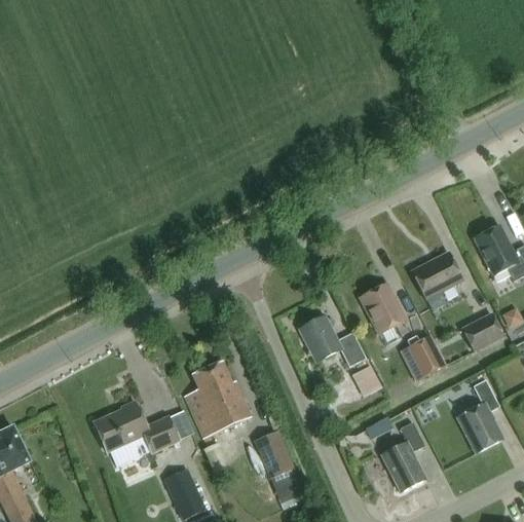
[(523,244),(514,250),(500,223),(474,236),(493,273),(507,266),(514,280),(523,274),(523,244)]
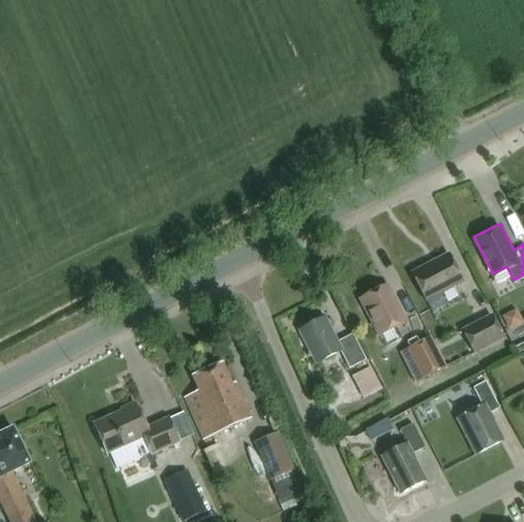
[(463,278),(449,250),(412,269),(426,297),(440,290),(463,278)]
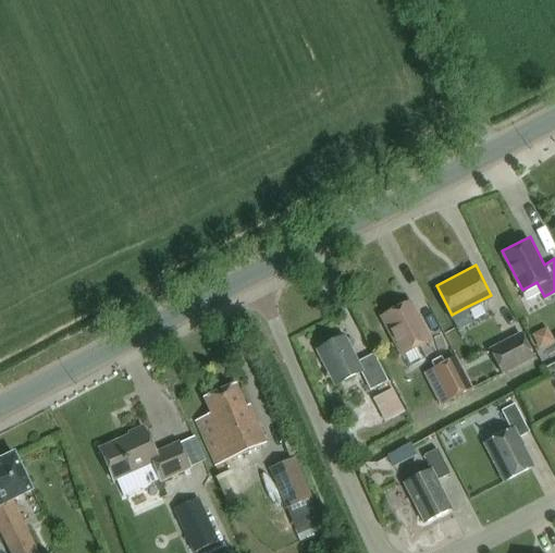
[(381,314),(402,353),(418,344),(431,338),(411,298),(381,314)]
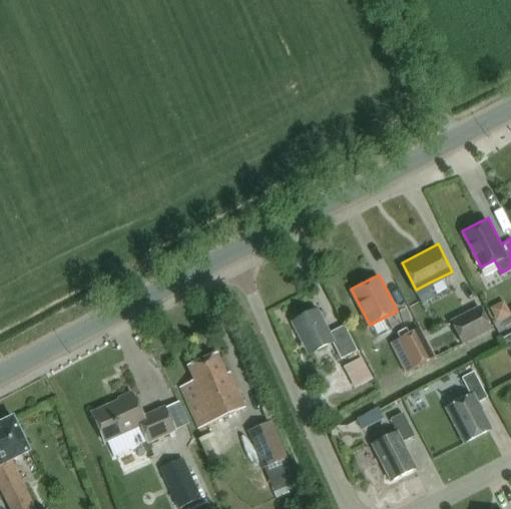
[(429,283),(416,290),(421,300),(434,293),(429,283)]
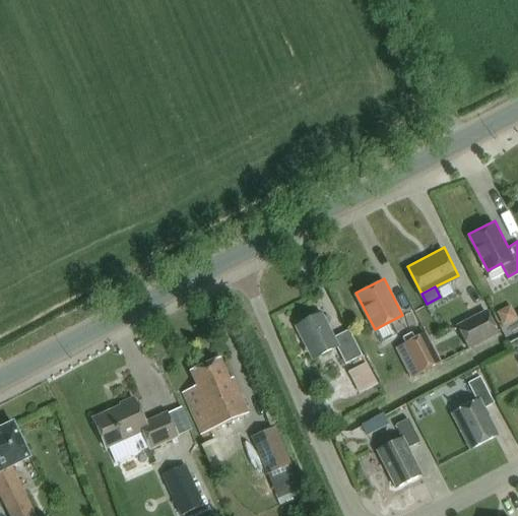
[(488,307),(458,322),(468,343),(498,328),(488,307)]
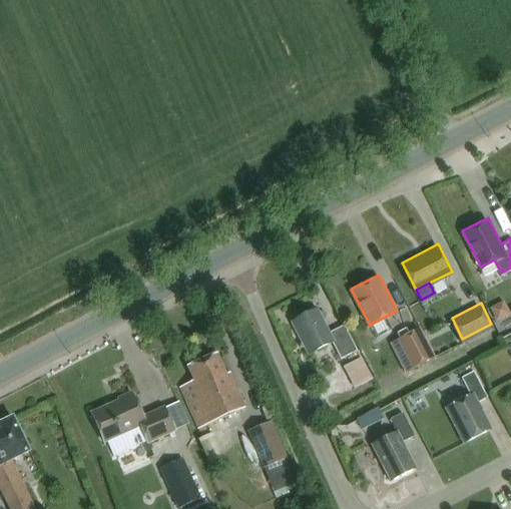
[(333,339),(342,356),(357,348),(345,323),(329,331),(324,320),(327,311),(312,307),(311,311),(292,320),(301,338),(300,344),(306,346),(309,352),(333,339)]
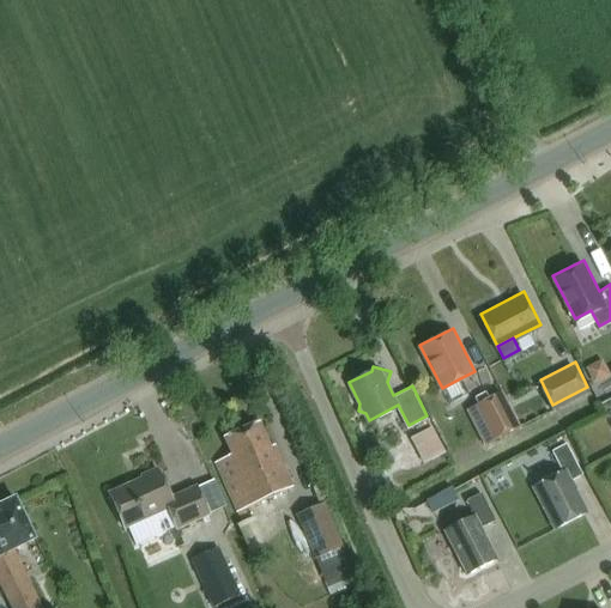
[(460,378),(442,388),(448,400),(466,390),(460,378)]
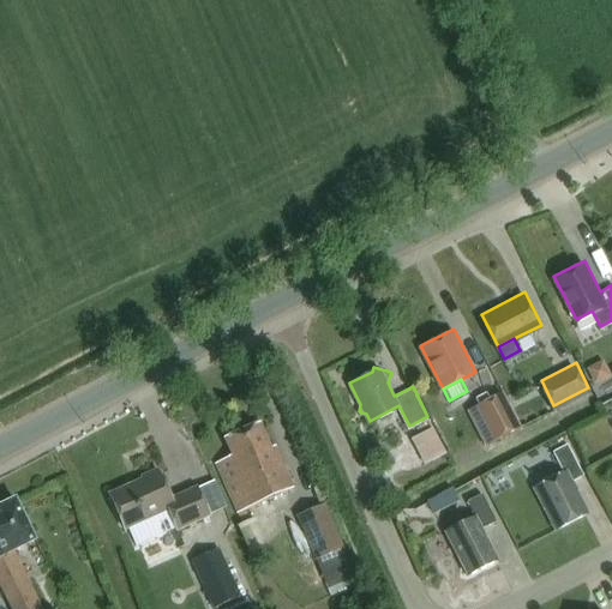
[(499,390),(477,402),(496,438),(519,426),(499,390)]
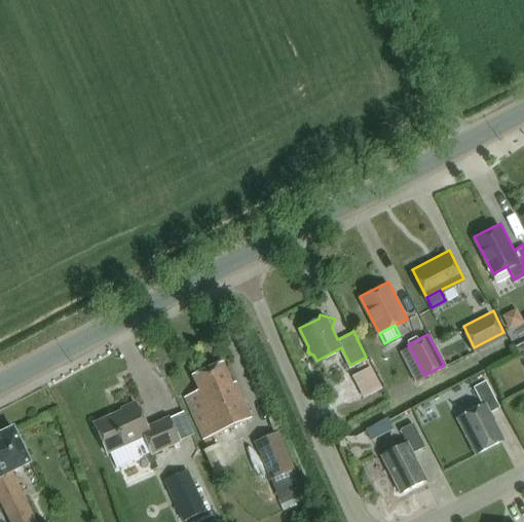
[(449,363),(473,350),(466,337),(443,348),(449,363)]
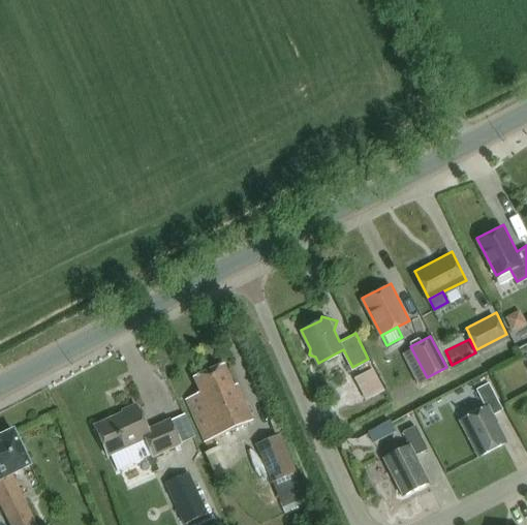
[(253,418),(237,381),(233,383),(223,362),(194,374),(202,392),(187,398),(206,439),(208,438),(210,437),(213,436),(253,418)]
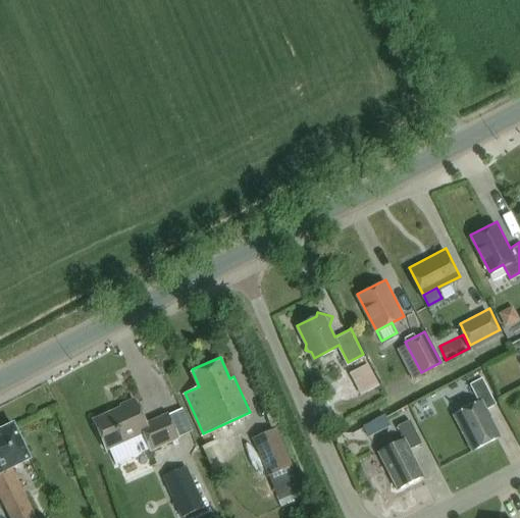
[(360,391),(379,381),(368,358),(349,367),(360,391)]
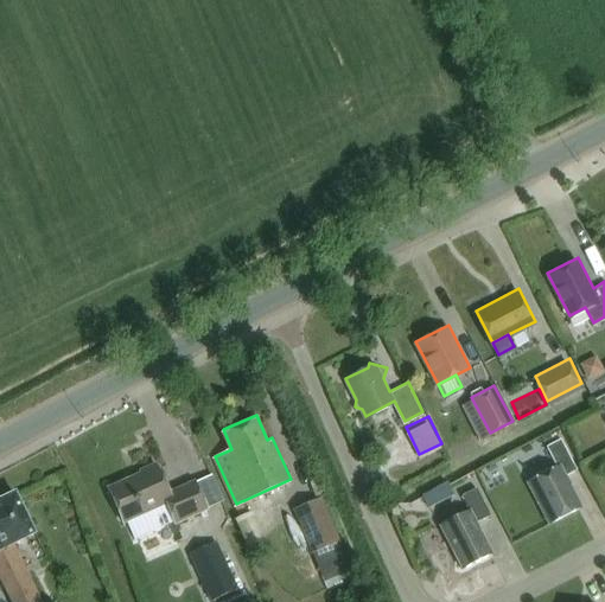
[(575,466),(559,436),(545,443),(556,463),(528,479),(551,519),(578,505),(561,474),(575,466)]
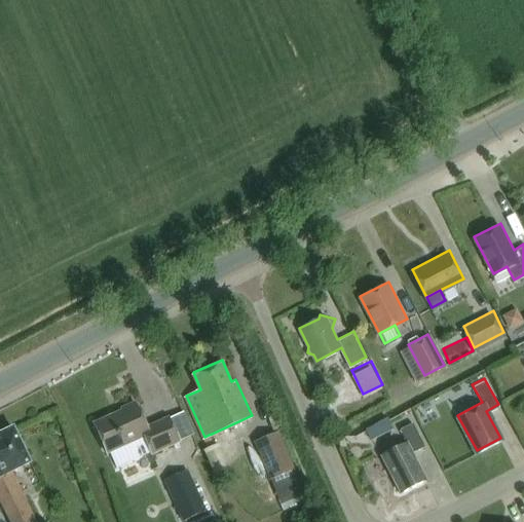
[(122,407),(95,420),(109,451),(115,465),(151,449),(152,452),(179,439),(167,414),(147,424),(136,400),(122,406),(122,407)]
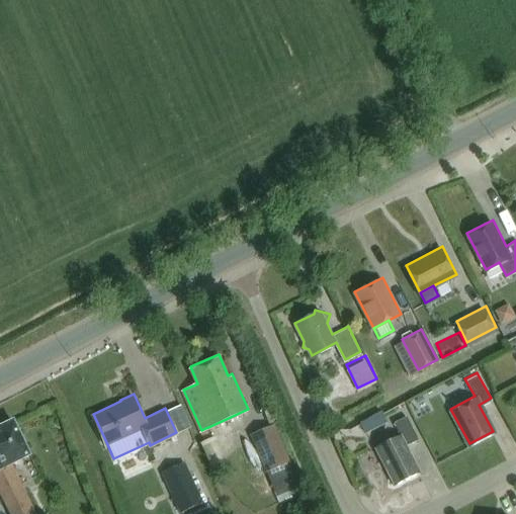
[(323,407),(319,417),(332,422),(334,417),(336,412),(323,407)]
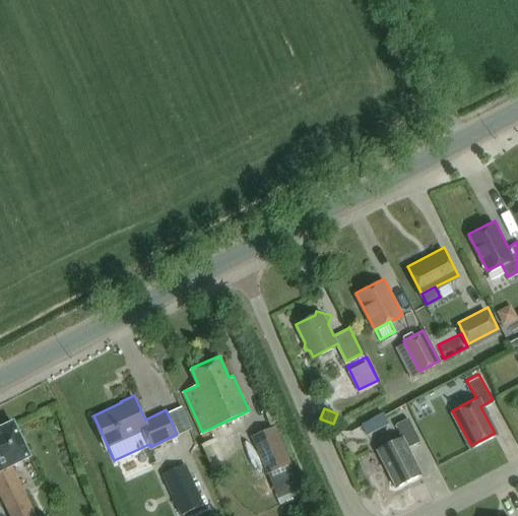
[(382,410),(375,414),(381,425),(387,422),(387,421),(383,413),(382,410)]
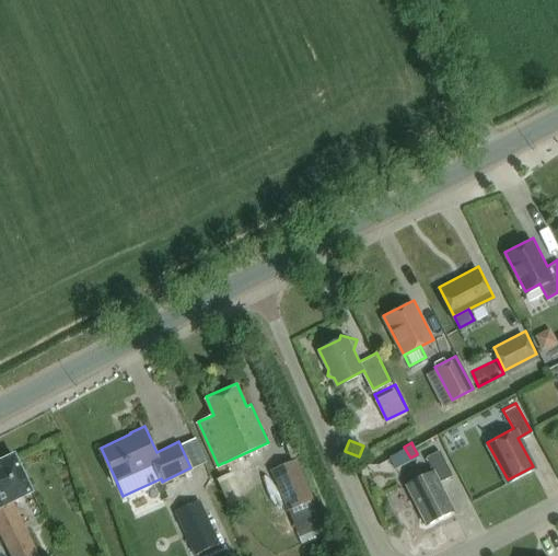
[(453,473),(441,448),(427,455),(434,468),(406,484),(426,522),(453,508),(439,481),(453,473)]
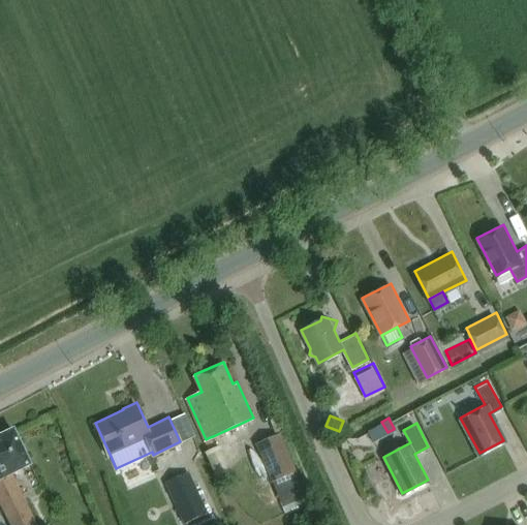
[(17,428),(0,435),(0,505),(4,514),(0,515),(0,524),(36,524),(12,474),(16,473),(34,464),(17,428)]
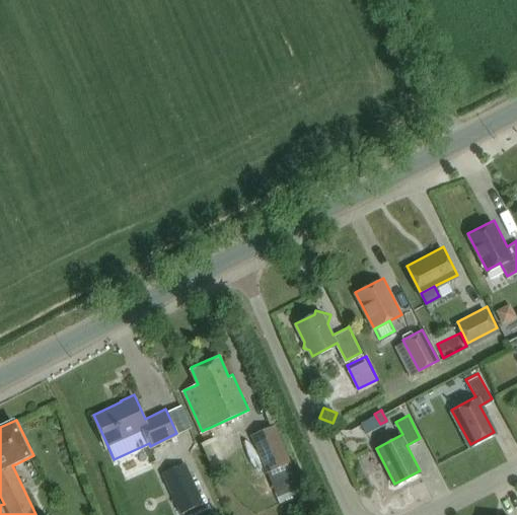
[(274,425),(250,435),(266,470),(288,460),(274,425)]
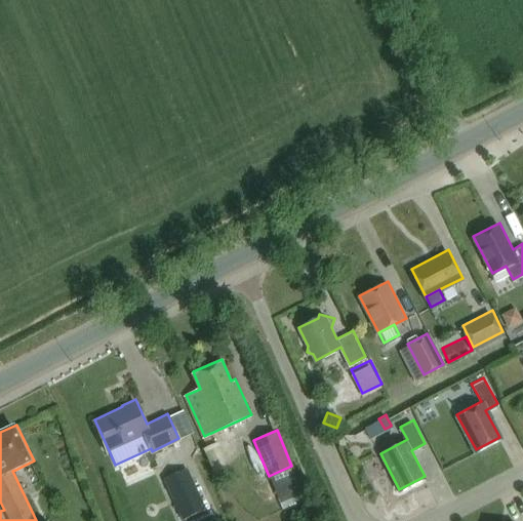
[(206,435),(204,436),(208,444),(214,441),(211,433),(208,434),(206,435)]
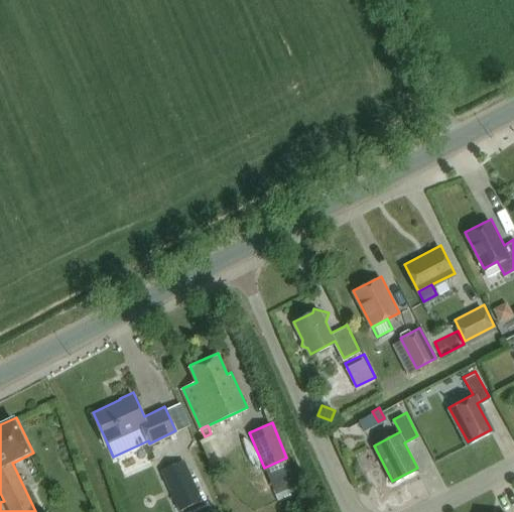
[(175,509),(200,498),(181,459),(158,469),(175,509)]
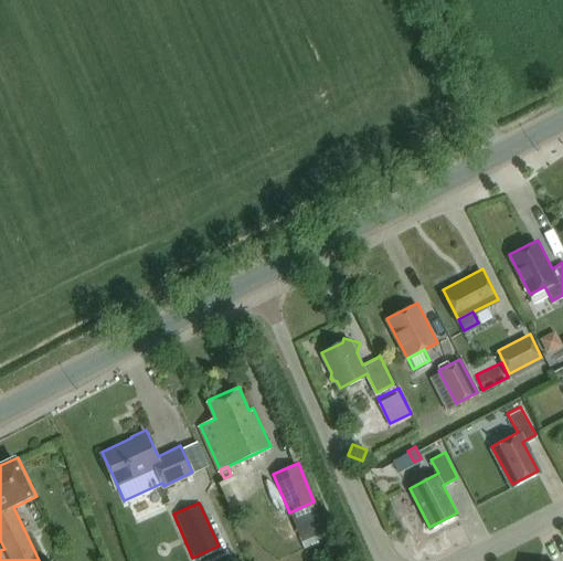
[(299,536),(304,546),(321,538),(317,528),(299,536)]
